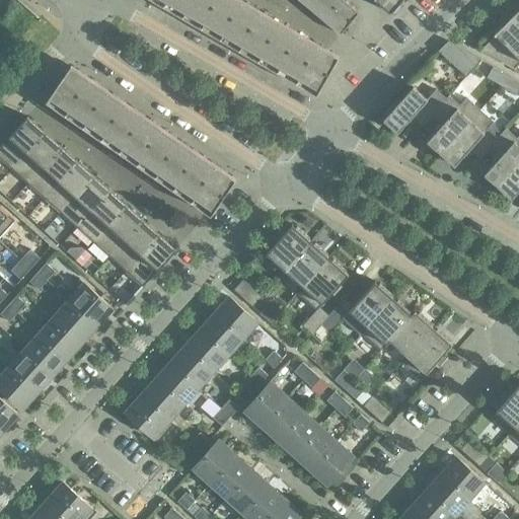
[(156,0),(316,92),(338,56),(240,0),(156,0)]
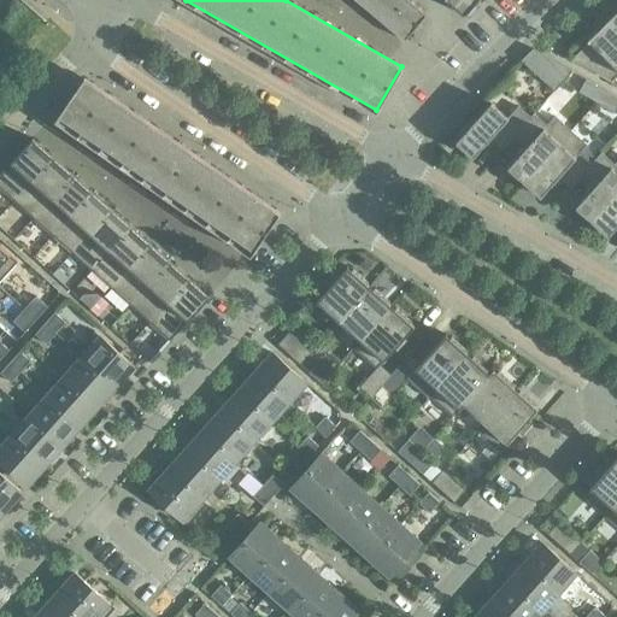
[(356,0),(369,10),(376,0),(356,0)]
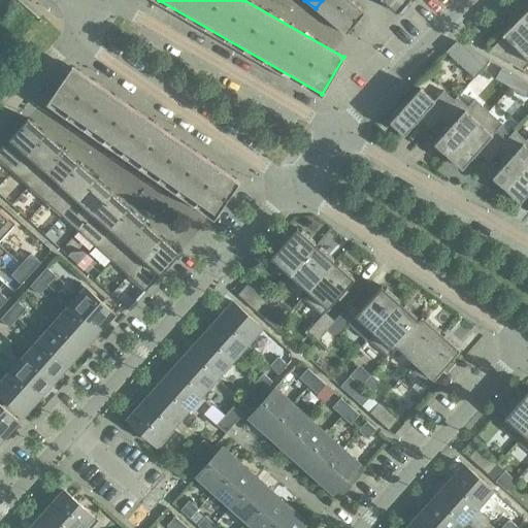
[(330,22),(348,0),(322,0),(316,8),(330,22)]
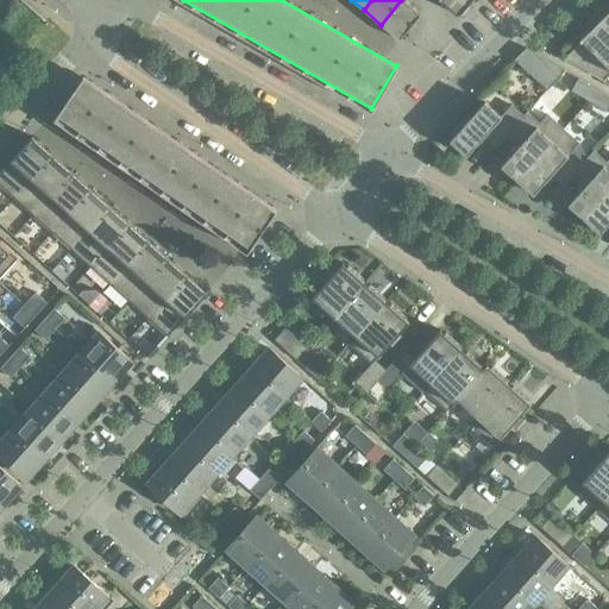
[(421,13),(405,0),(401,0),(381,25),(400,39),(421,13)]
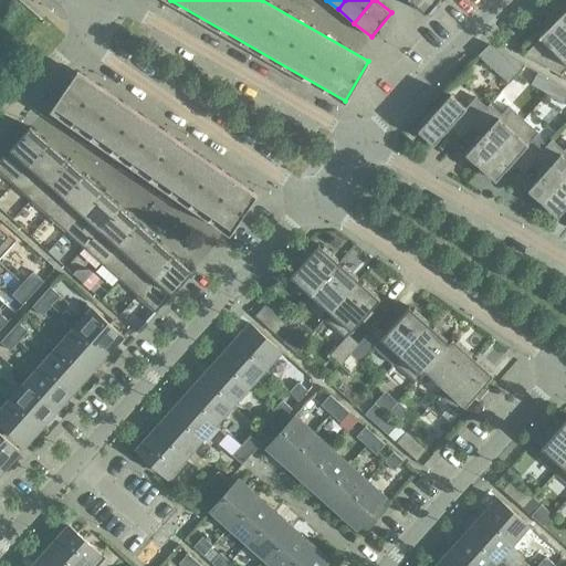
[(437,0),(409,0),(426,13),(437,0)]
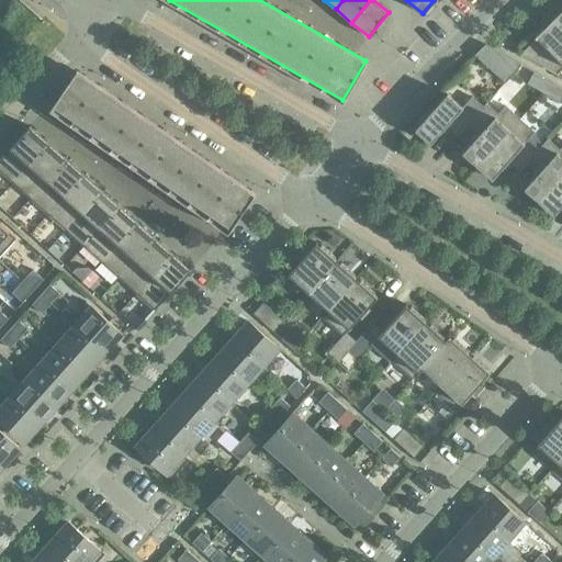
[(561,69),(561,29),(553,21),(520,54),(558,75),(561,69)]
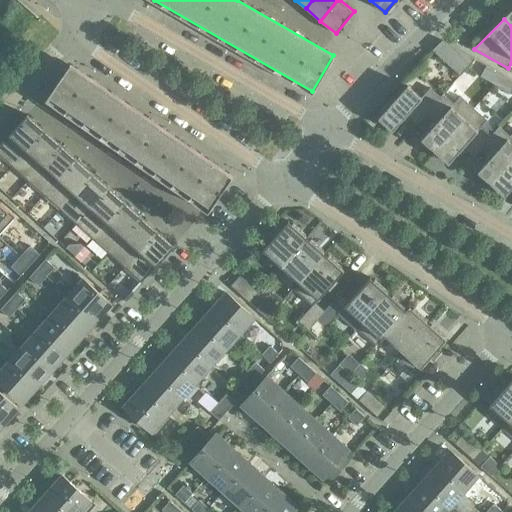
[(474,59),(442,40),(432,50),(460,75),(474,59)]
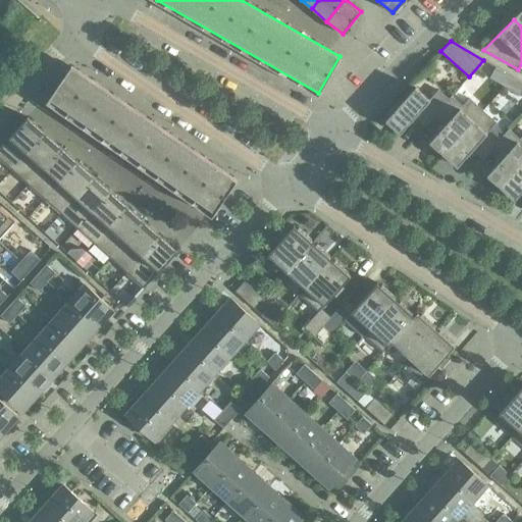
[(71,66),(47,101),(212,214),(236,179),(71,66)]
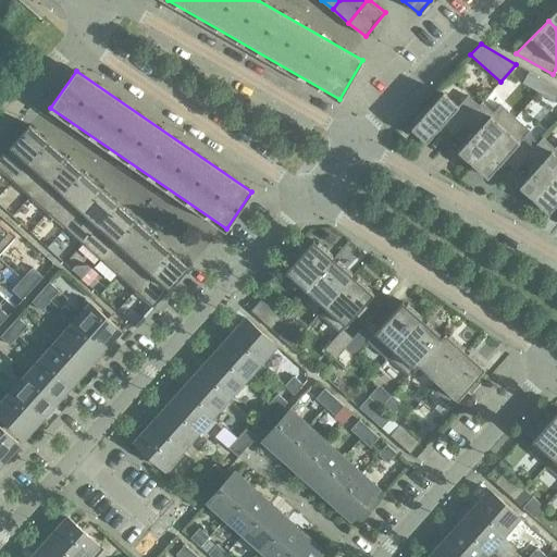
[(545,81),(529,72),(522,84),(537,93),(540,90),(545,81)]
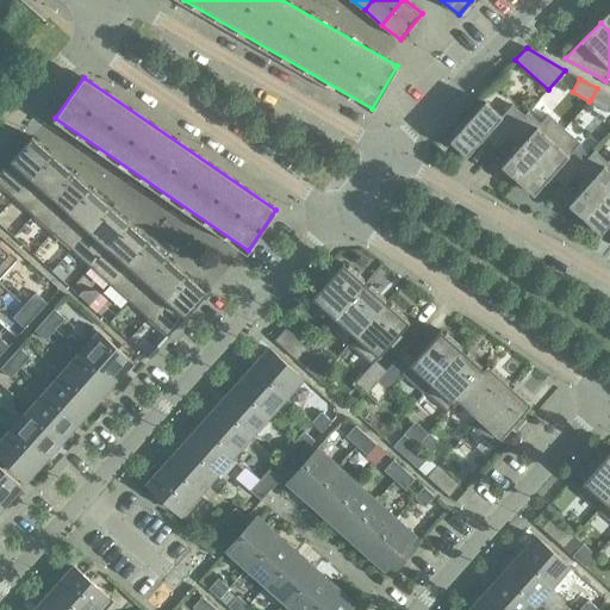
[(609,105),(609,95),(597,88),(591,99),(589,101),(607,112),(609,105)]
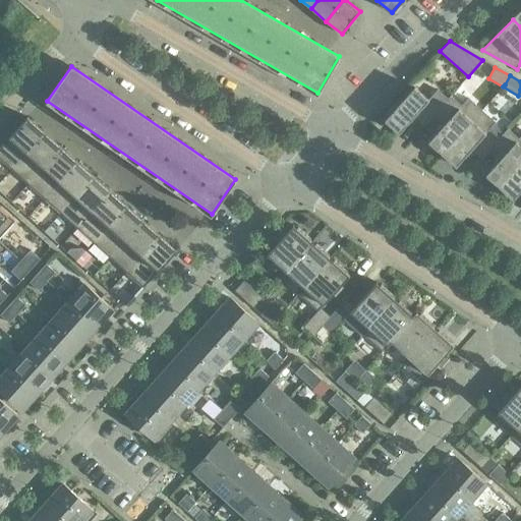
[(433,116),(451,96),(448,99),(438,89),(428,99),(414,87),(385,120),(399,133),(414,116),(424,126),(433,116)]
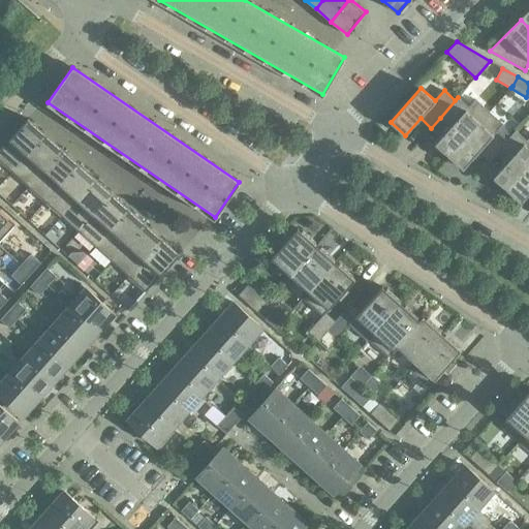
[(449,156),(490,112),(475,99),(468,106),(458,97),(440,118),(450,127),(435,144),(449,156)]
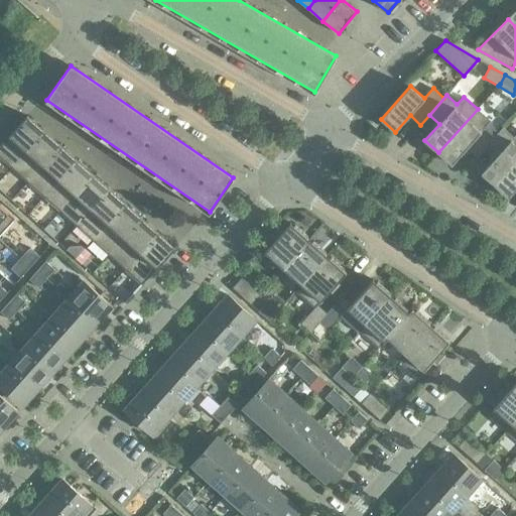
[(491,121),(478,109),(438,152),(452,165),(467,148),(478,158),(487,148),(486,147),(504,128),(503,127),(494,137),(484,129),(491,121)]
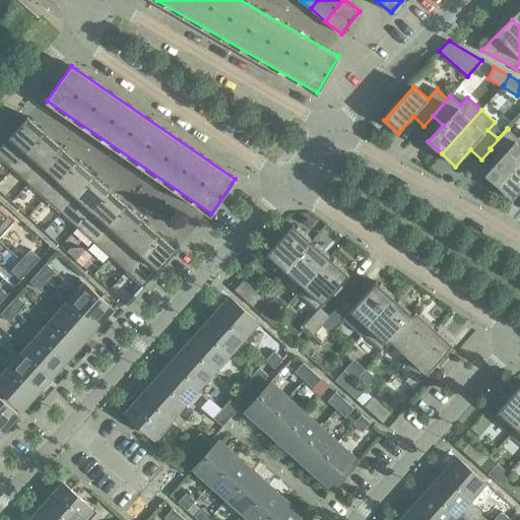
[(0,157),(11,169),(44,131),(27,116),(0,146),(0,157)]
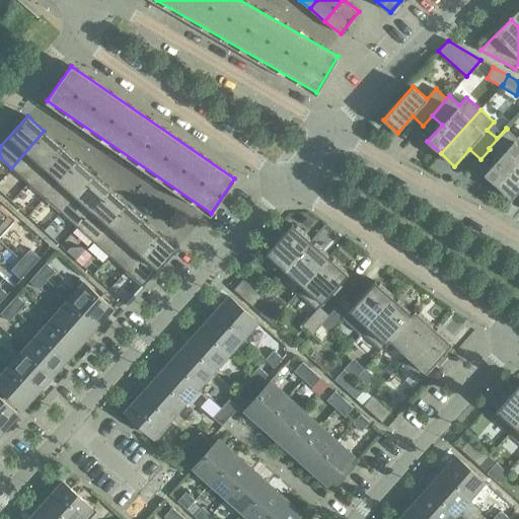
[(518,162),(518,135),(517,138),(507,129),(489,148),(490,149),(499,157),(484,174),(498,187),(518,162)]
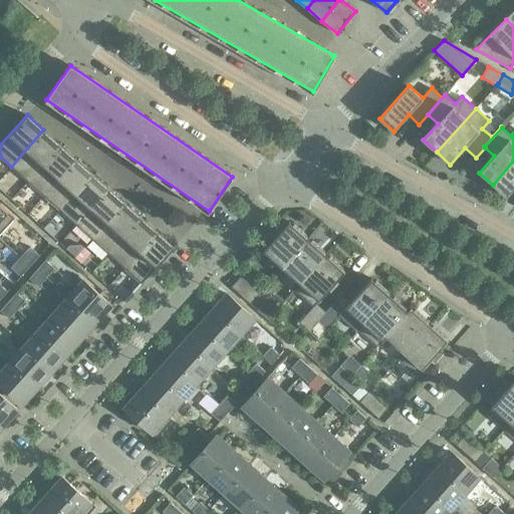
[(27,181),(59,145),(43,130),(11,167),(27,181)]
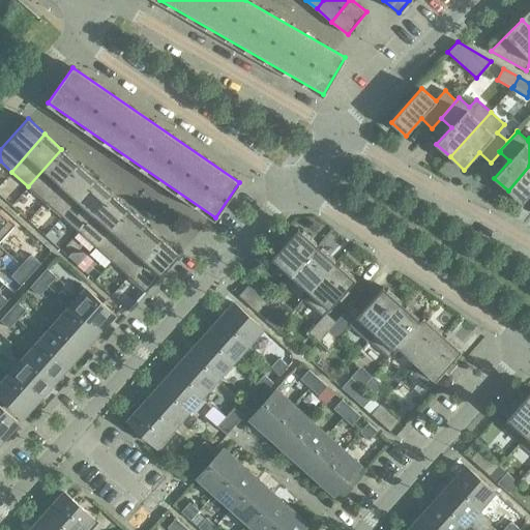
[(45,202),(79,164),(61,149),(28,186),(45,202)]
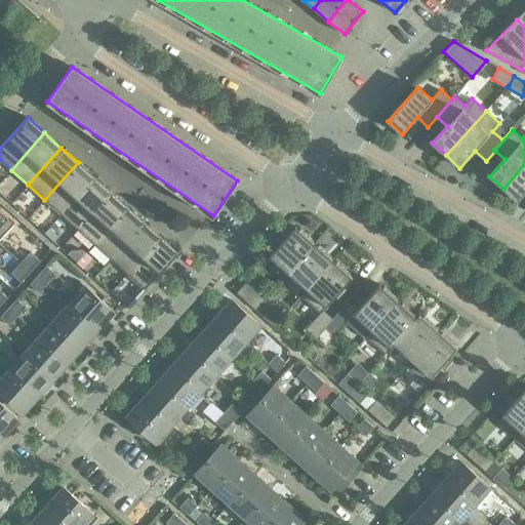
[(61,214),(94,177),(78,162),(44,200),(61,214)]
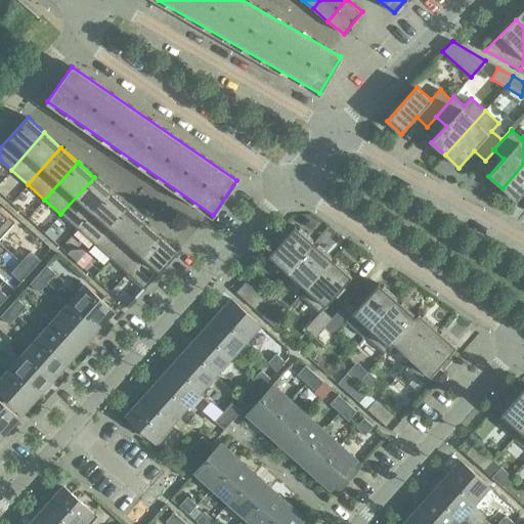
[(523,164),(503,188),(516,201),(523,191),(523,164)]
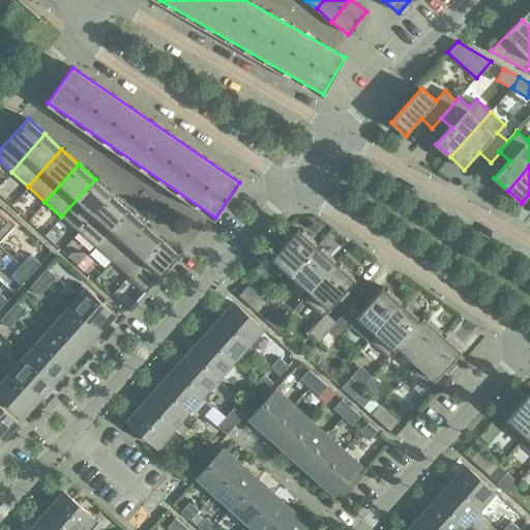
[(79,232),(112,194),(95,179),(61,216),(79,232)]
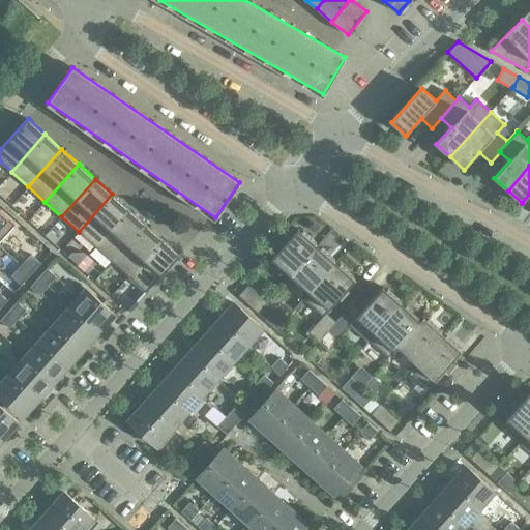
[(95,246),(128,209),(112,194),(79,232),(95,246)]
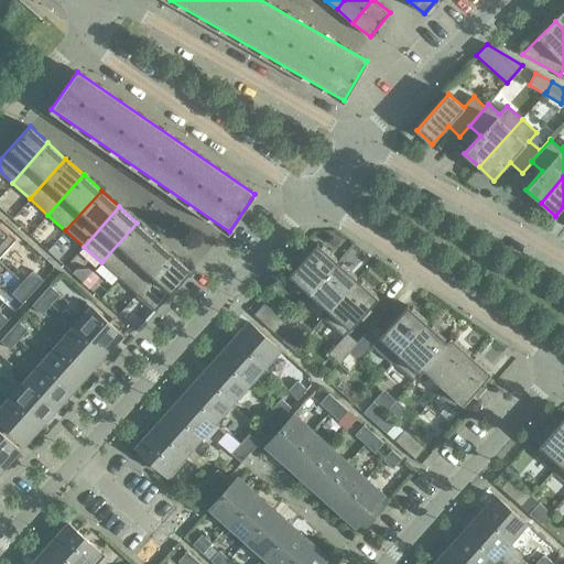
[(119,279),(154,238),(137,223),(101,262),(119,279)]
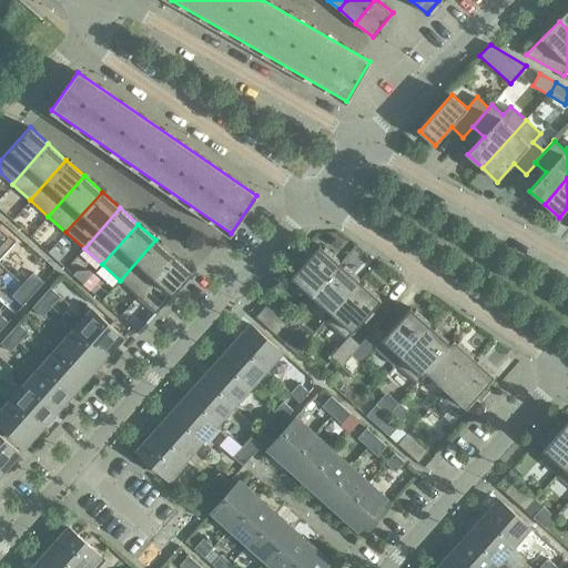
[(0,225),(0,257),(16,241),(0,225)]
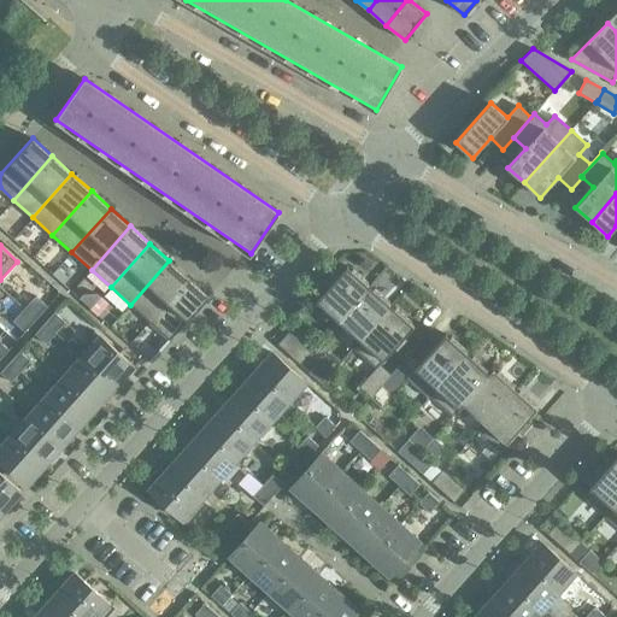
[(150,322),(189,278),(169,260),(130,305),(150,322)]
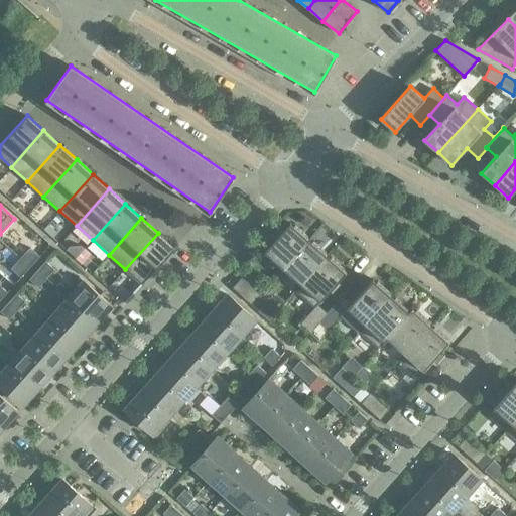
[(283,268),(310,238),(291,222),(283,231),(278,226),(267,239),(272,243),(264,251),(283,268)]
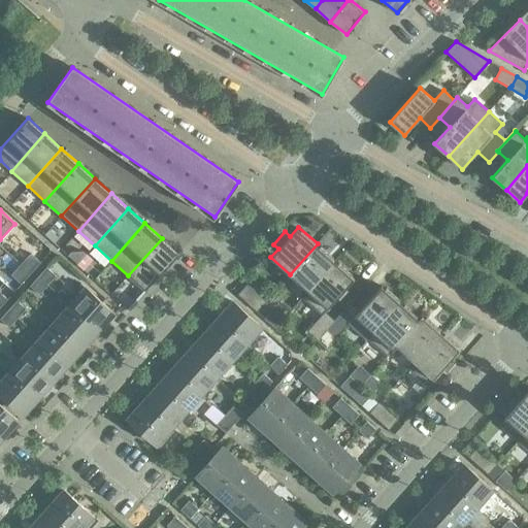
[(145,291),(178,254),(162,238),(128,275),(145,291)]
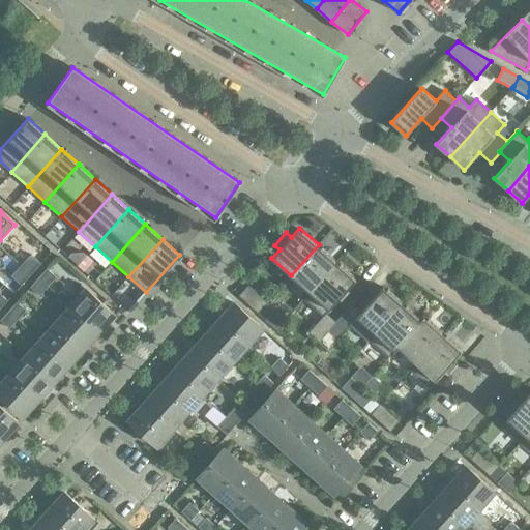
[(303,298),(336,261),(319,244),(291,275),(308,291),(302,298),(303,298)]
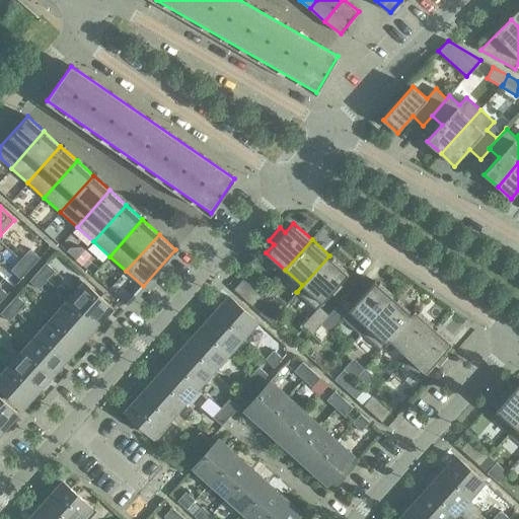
[(30,269),(40,257),(29,248),(20,260),(30,269)]
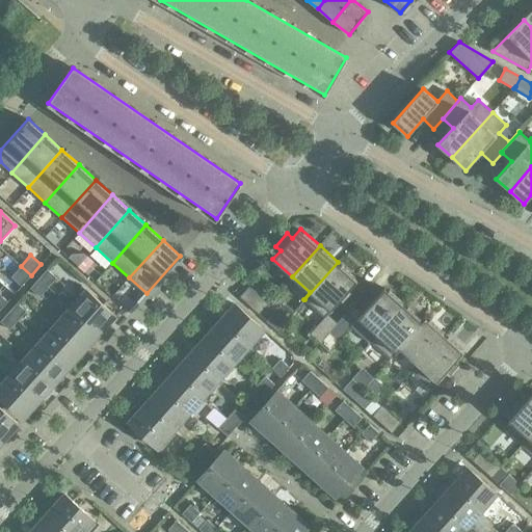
[(357,280),(338,262),(304,299),(324,317),(310,333),(320,343),(329,333),(337,323),(327,314),(357,280)]
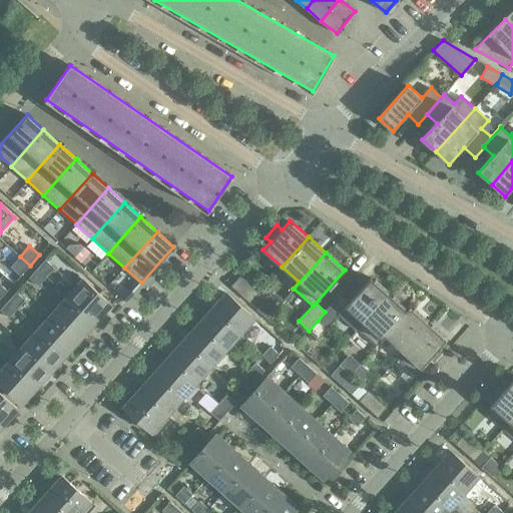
[(21,276),(30,266),(20,257),(11,267),(21,276)]
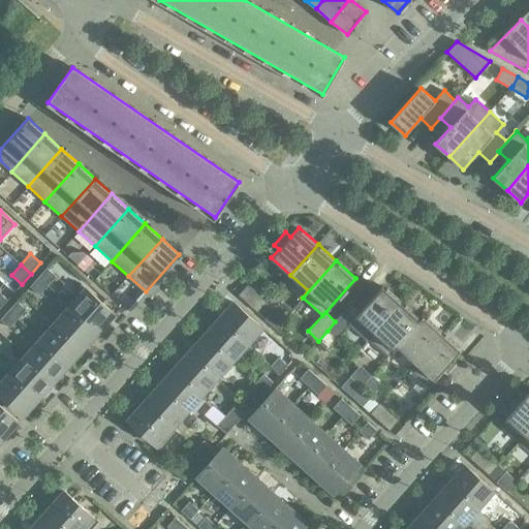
[(56,276),(47,268),(38,277),(48,285),(56,276)]
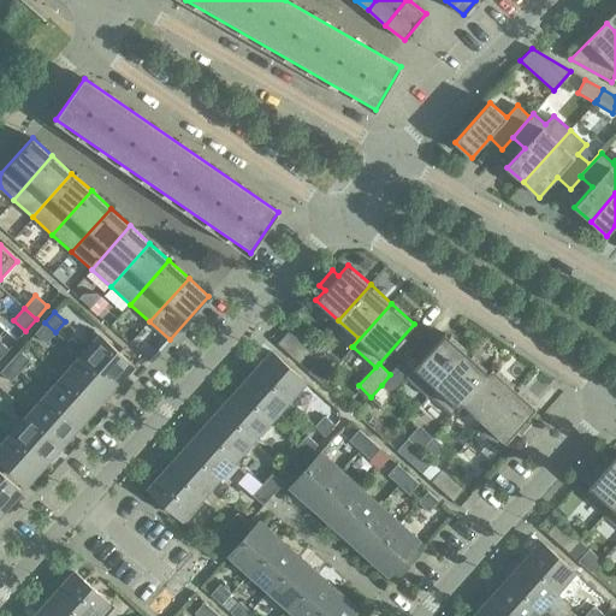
[(46,343),(55,332),(45,323),(35,333),(46,343)]
